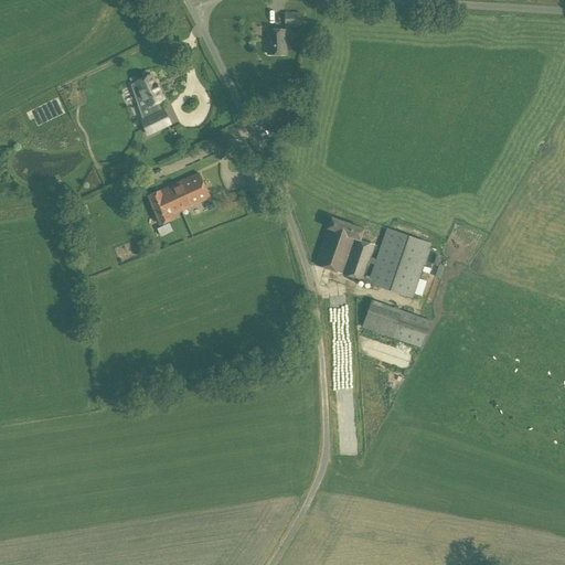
[(285,24),(300,24),(300,12),(285,12),(285,24)]
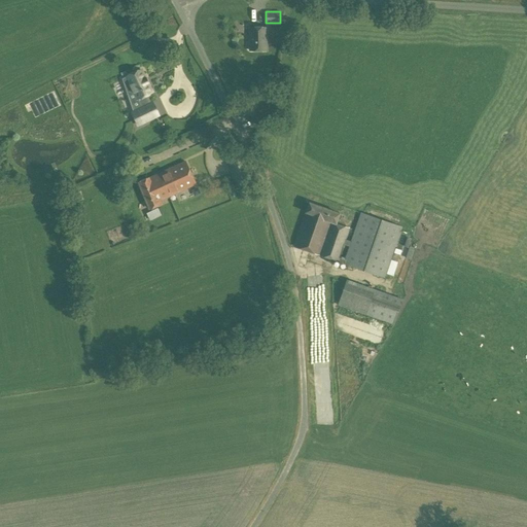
[(250,50),(266,49),(266,27),(250,27),(250,50)]
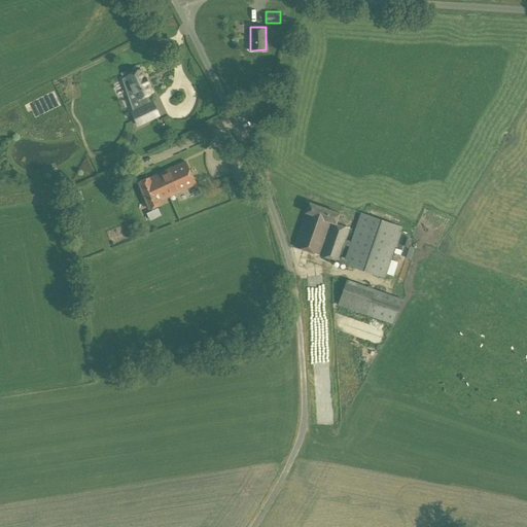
[(151,93),(140,71),(125,78),(126,78),(121,80),(127,96),(133,94),(140,108),(131,113),(138,126),(157,115),(151,103),(149,104),(145,96),(151,93)]
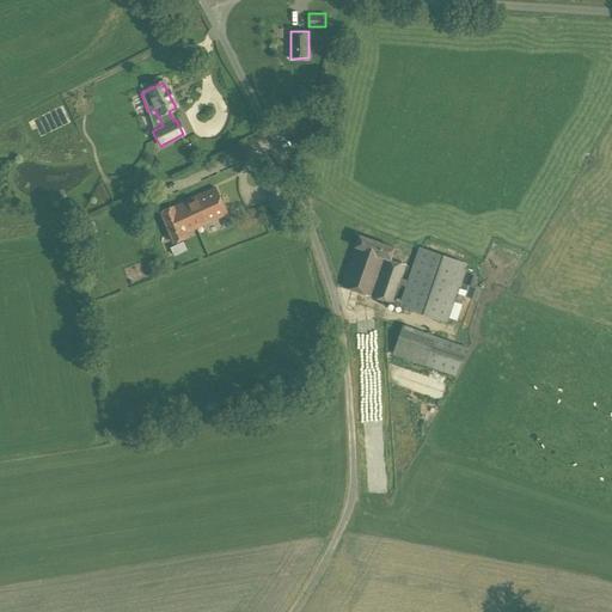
[(175,243),(188,236),(187,232),(227,213),(215,188),(160,212),(175,243)]
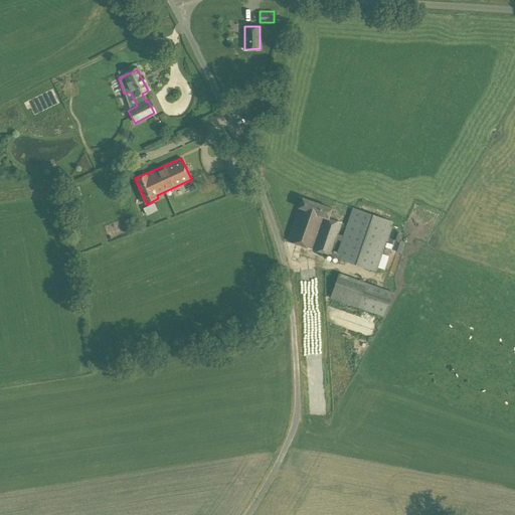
[(288,240),(376,271),(393,221),(352,207),(343,235),(338,233),(342,223),(328,219),(331,208),(302,198),(288,240)]
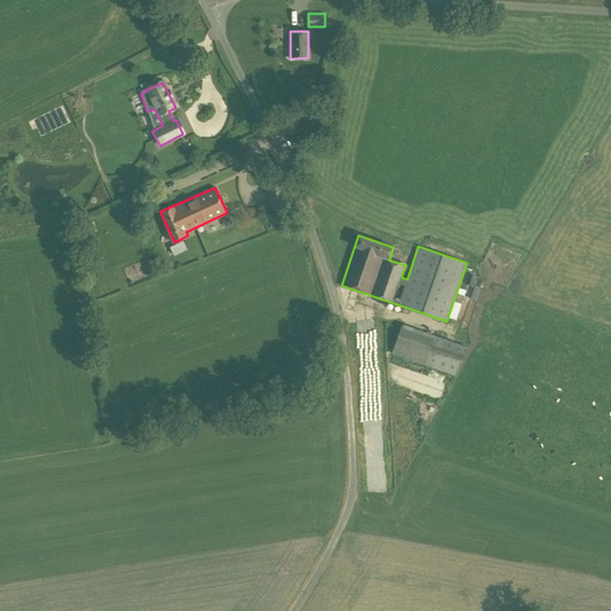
[(187,240),(174,245),(177,253),(191,250),(187,240)]
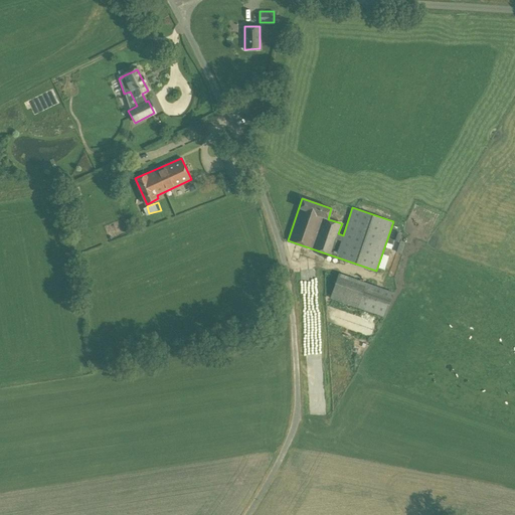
[(400,253),(404,242),(400,241),(396,252),(400,253)]
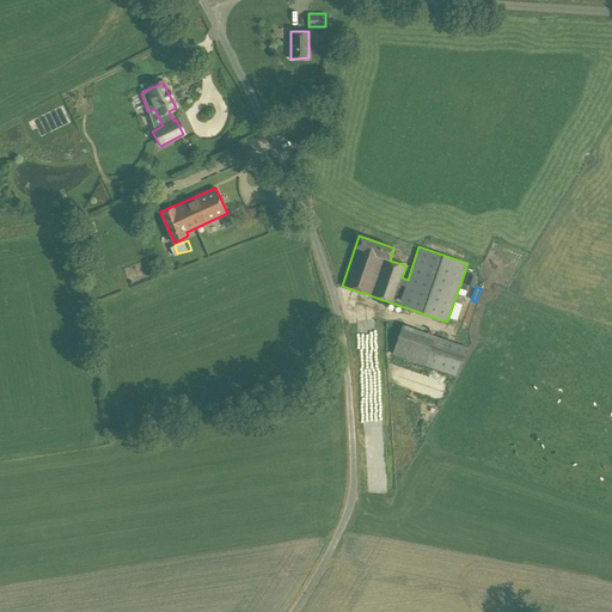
[(458,378),(469,348),(403,325),(392,354),(458,378)]
